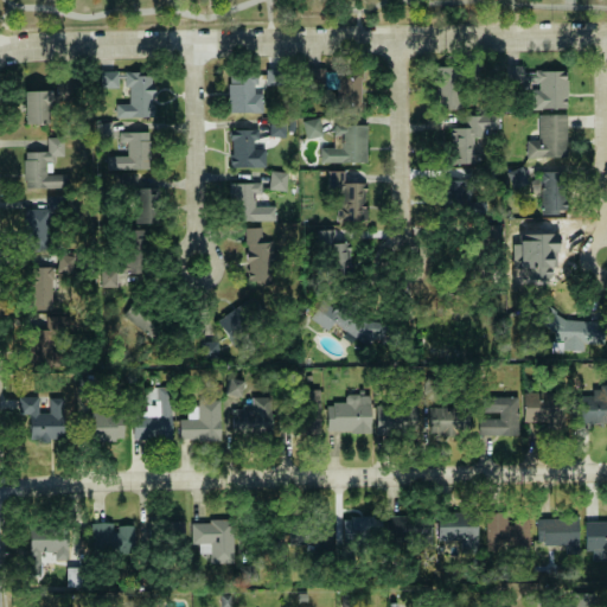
[(460,109),(458,66),(435,66),(436,109),(460,109)]
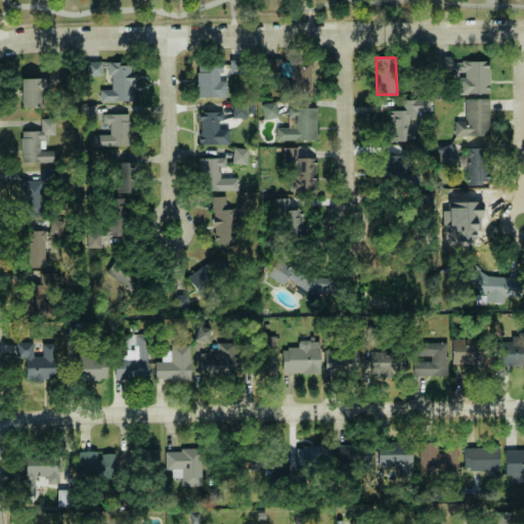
[(229,74),(244,74),(244,60),(229,60),(229,74)]
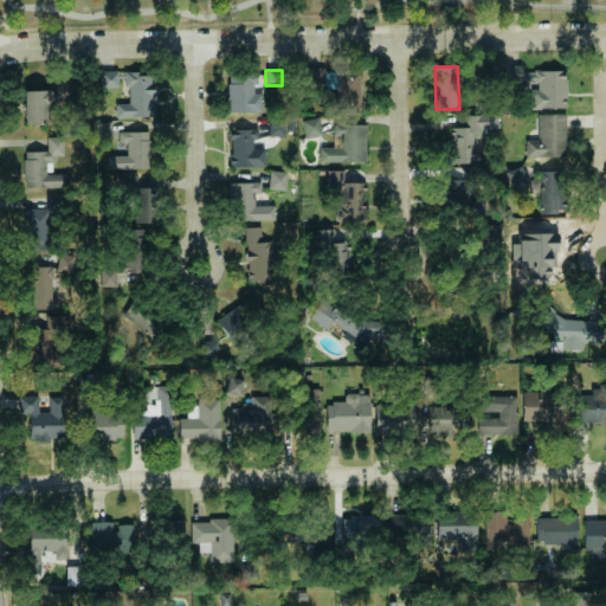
[(565,109),(566,71),(529,70),(528,108),(565,109)]
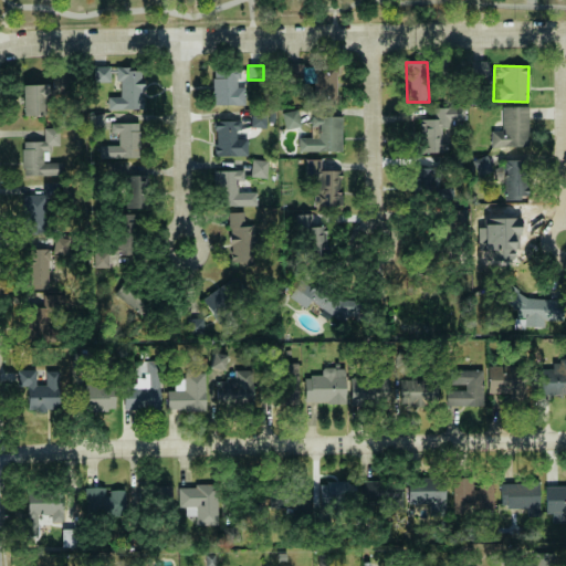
[(109,82),(109,66),(95,67),(96,82),(109,82)]
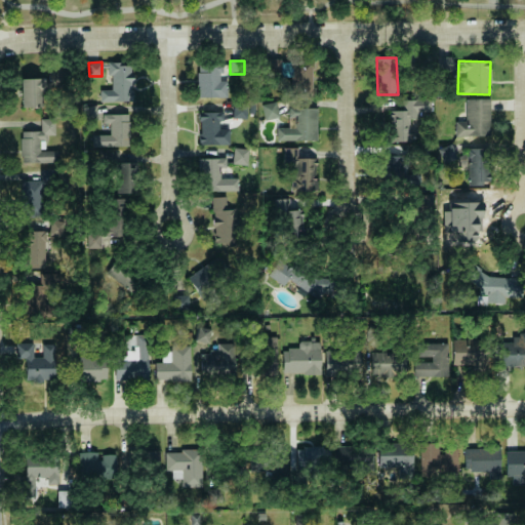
[(280,71),(279,62),(267,63),(268,72),(280,71)]
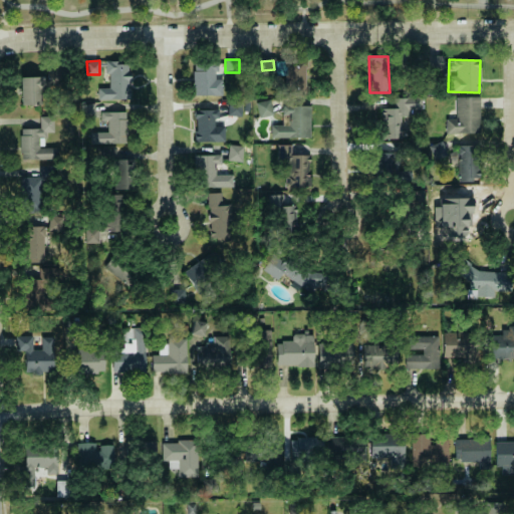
[(285,60),(286,95),(307,94),(306,60),(285,60)]
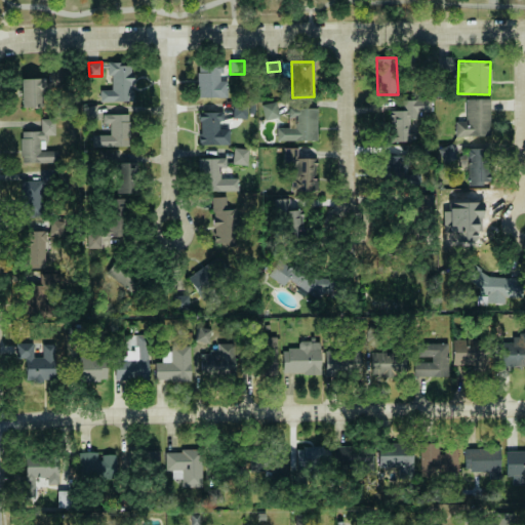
[(111,89),(101,90),(101,103),(132,102),(131,63),(107,63),(107,76),(111,76),(111,89)]
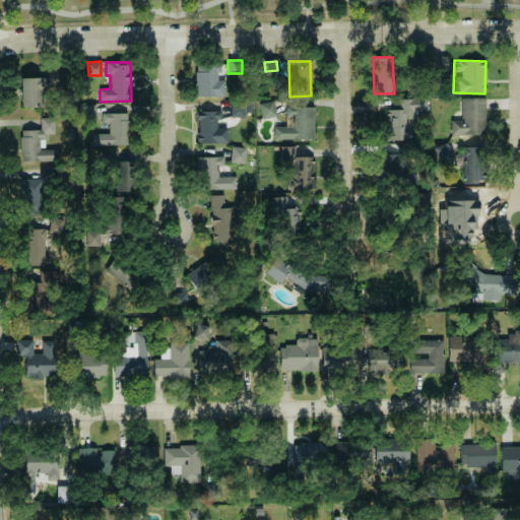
[(225,96),(224,79),(219,79),(219,64),(196,65),(196,96),(225,96)]
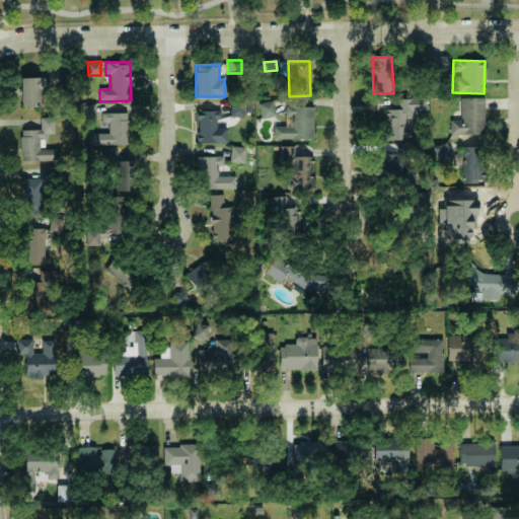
[(65,70),(48,70),(49,86),(65,86),(65,70)]
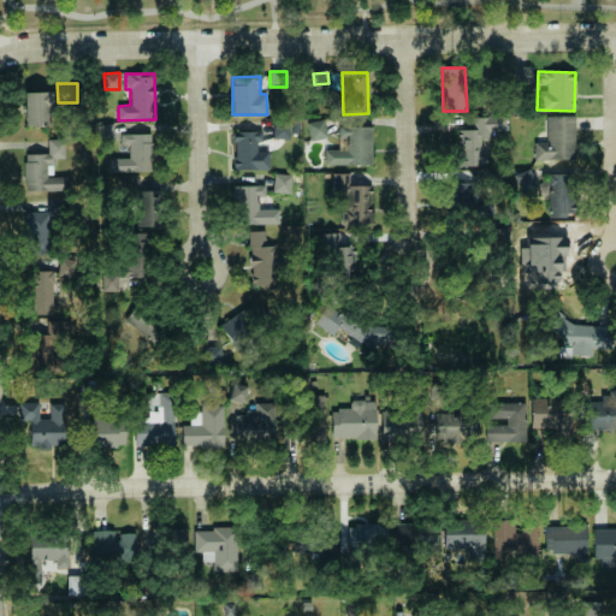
[(24,93),(25,126),(52,125),(51,92),(24,93)]
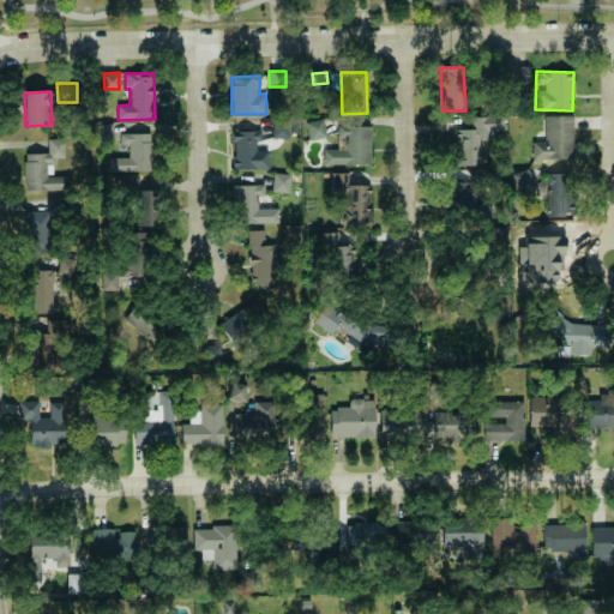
[(573,115),(545,116),(545,143),(533,143),(534,160),(573,160),(573,115)]
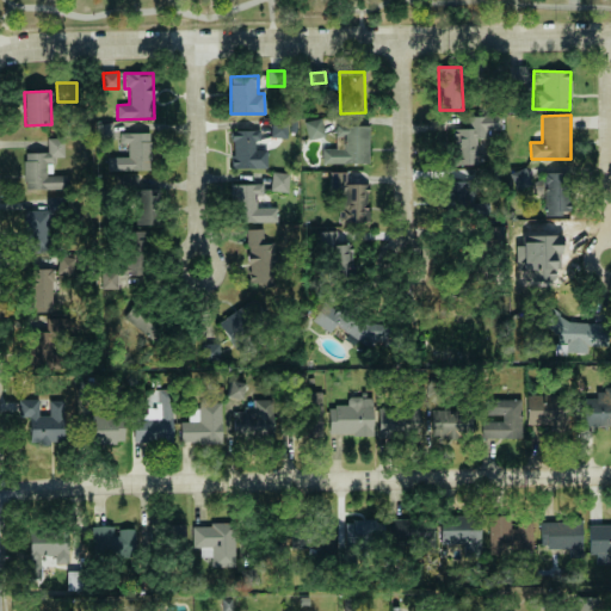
[(471,116),(471,129),(455,129),(455,165),(476,165),(476,139),(487,139),(487,130),(503,130),(503,116),(471,116)]
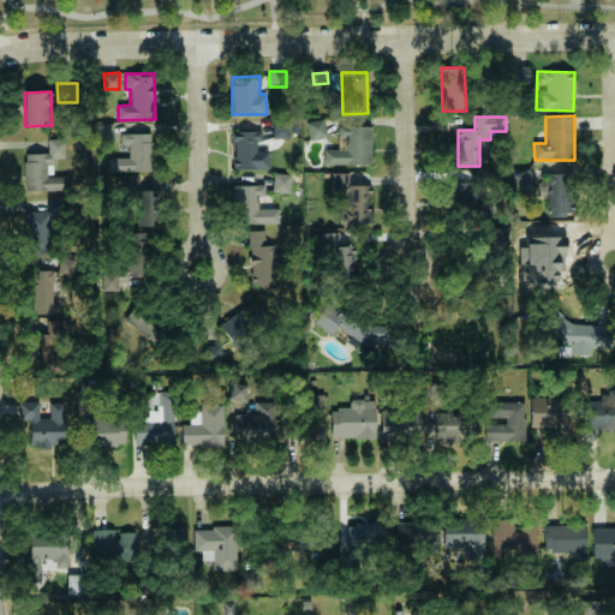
[(309,141),(327,138),(324,120),(308,121),(309,141)]
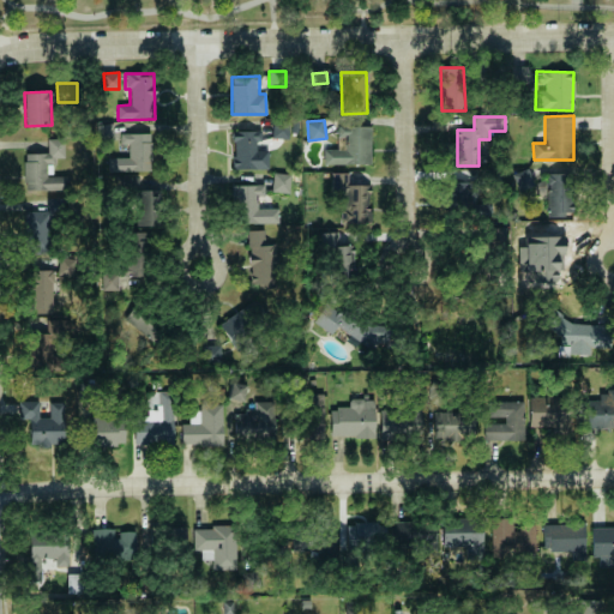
[(289,139),(289,122),(272,122),(272,138),(289,139)]
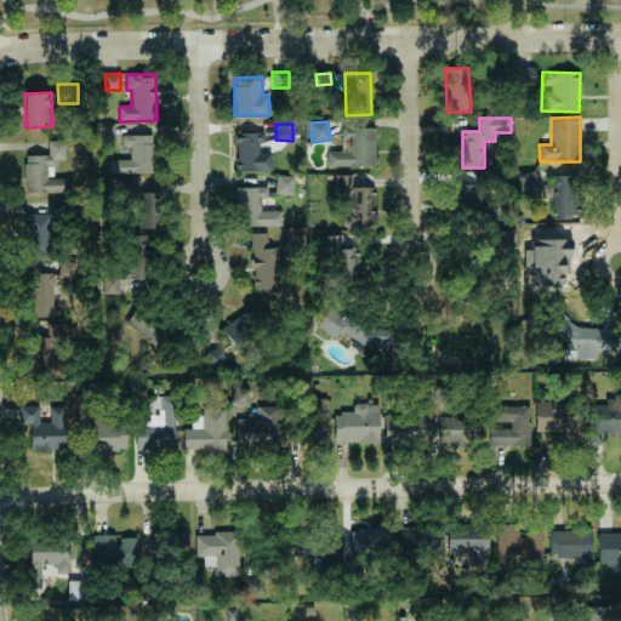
[(98,143),(115,142),(114,125),(98,126),(98,143)]
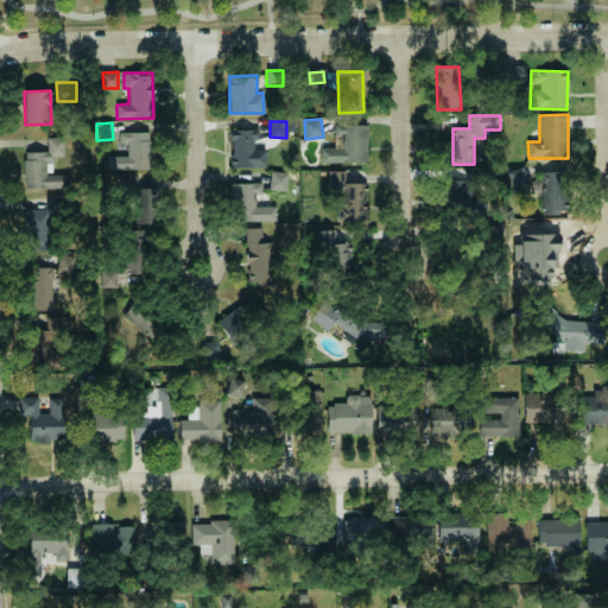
[(367,126),(335,125),(334,137),(341,137),(341,149),(321,149),(321,163),(367,163),(367,126)]
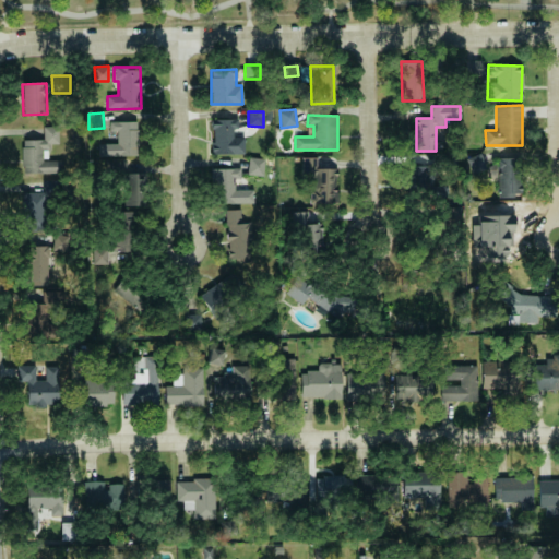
[(245,154),(244,137),(237,138),(236,119),(212,120),(213,154),(245,154)]
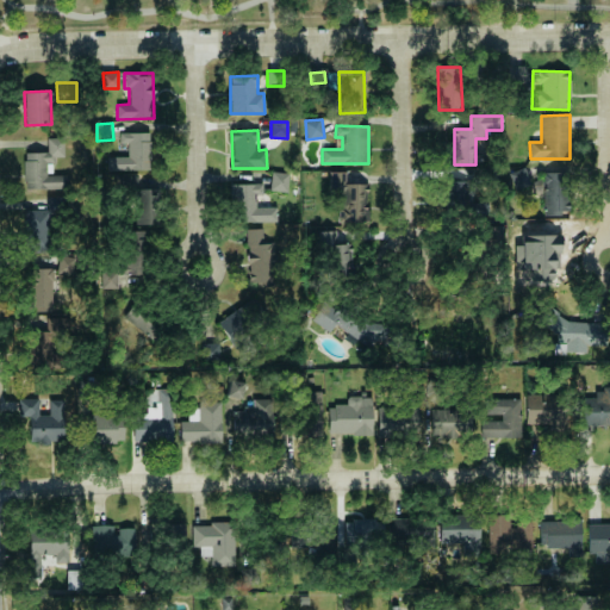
[(151,169),(150,132),(128,134),(128,156),(110,157),(110,170),(151,169)]
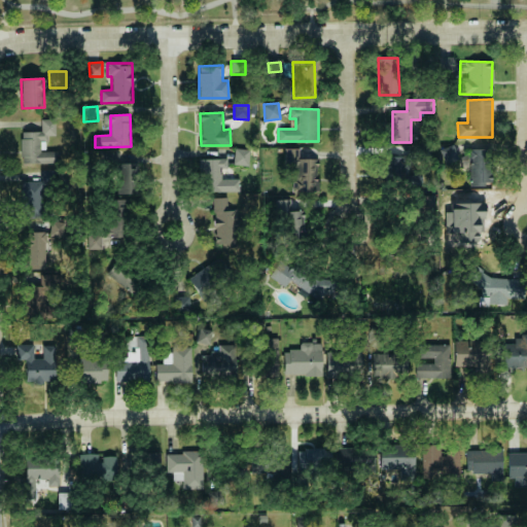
[(21,164),(59,164),(59,151),(45,151),(45,136),(56,136),(55,119),(40,119),(40,132),(21,132),(21,164)]
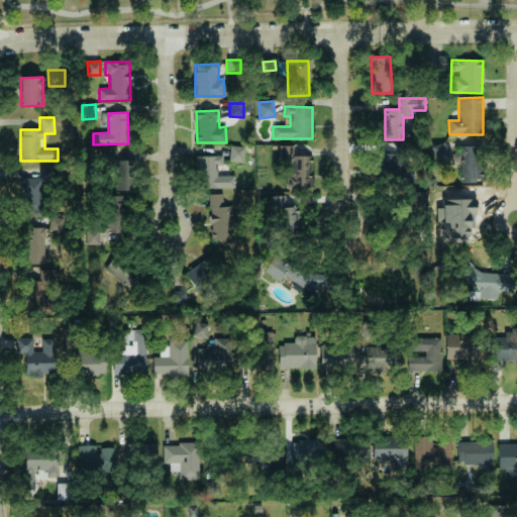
[(429,145),(432,162),(449,158),(446,142),(429,145)]
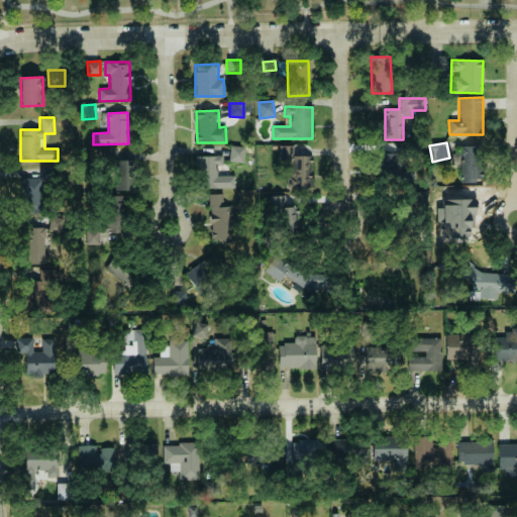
[(244,146),(230,146),(229,162),(243,162),(244,146)]
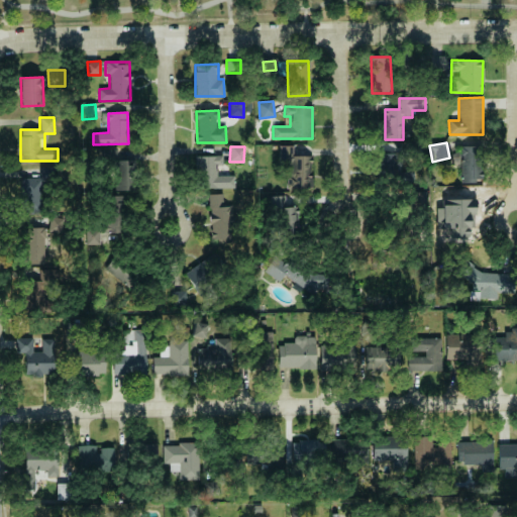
[(287,188),(311,188),(311,156),(294,156),(294,146),(280,146),(280,161),(288,161),(287,188)]
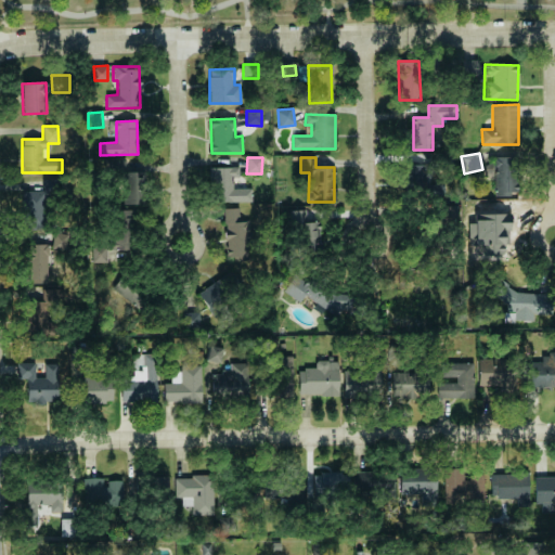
[(494,194),(515,195),(516,157),(495,157),(494,194)]
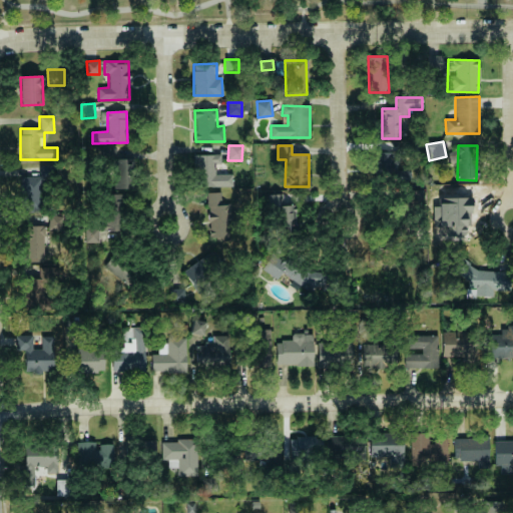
[(374,152),(375,173),(400,172),(399,151),(374,152)]
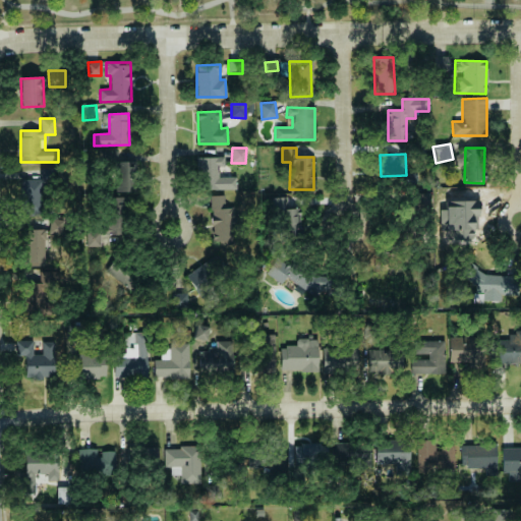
[(206,190),(236,189),(236,176),(219,177),(218,166),(225,166),(224,157),(198,158),(198,175),(206,174),(206,190)]
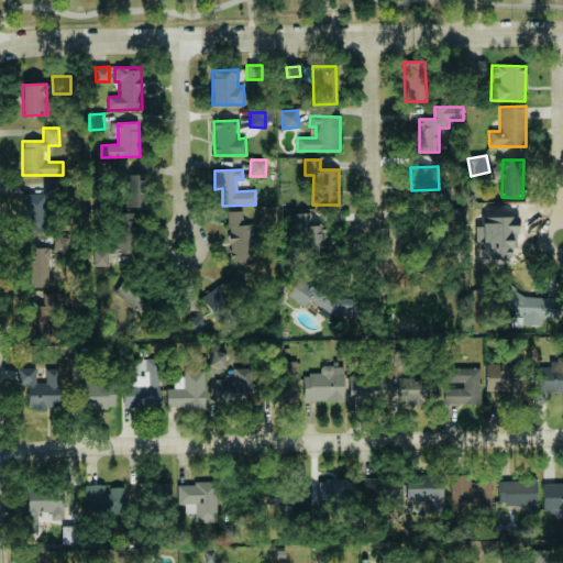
[(128,207),(147,207),(148,175),(129,174),(128,207)]
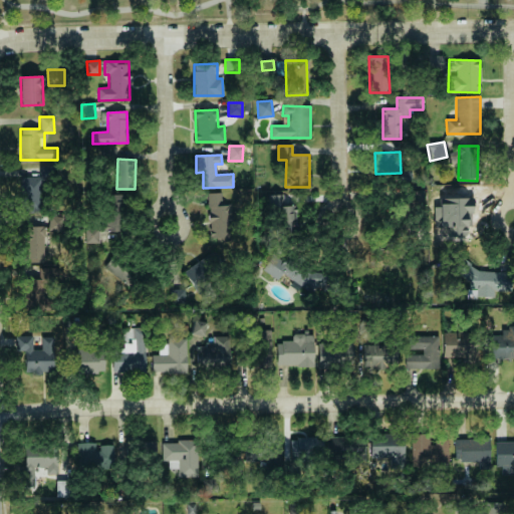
[(21,212),(47,213),(48,167),(39,166),(39,178),(22,177),(21,212)]
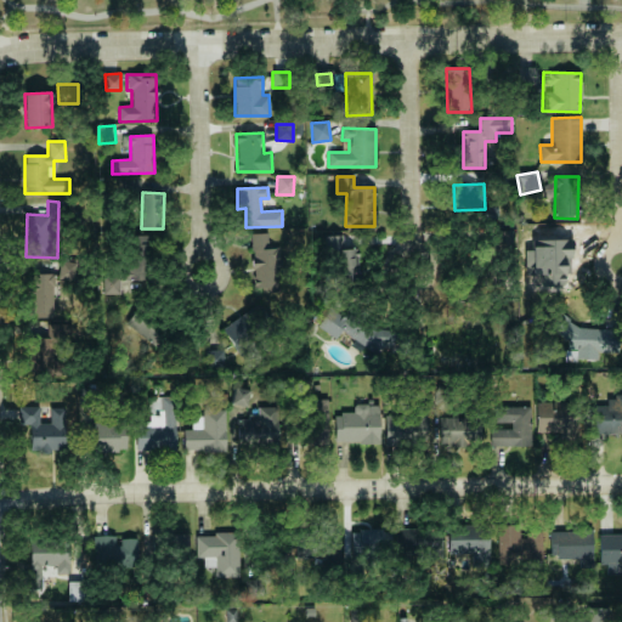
[(269,233),(252,233),(254,288),(264,288),(264,293),(280,292),(278,248),(269,248),(269,233)]
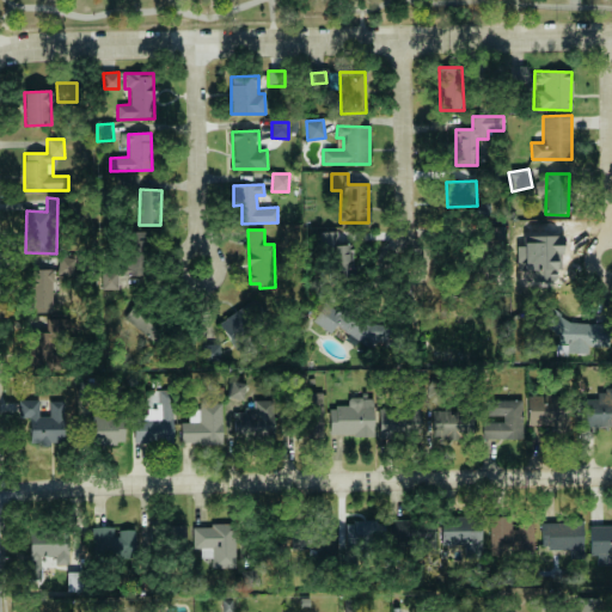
[(353,246),(337,246),(336,232),(322,232),(323,251),(332,251),(334,274),(353,273),(353,246)]
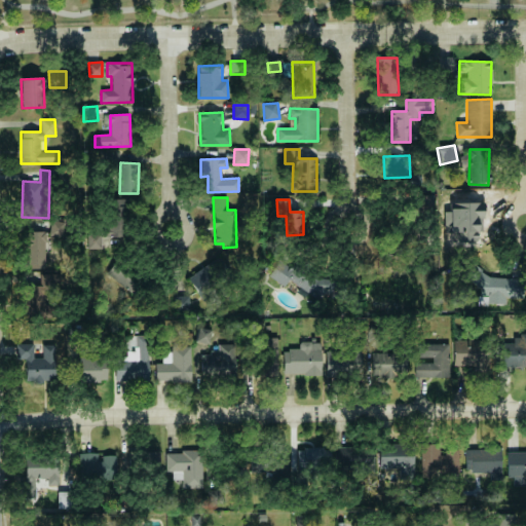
[(102,249),(102,236),(128,237),(128,217),(106,216),(106,232),(87,231),(87,249),(102,249)]
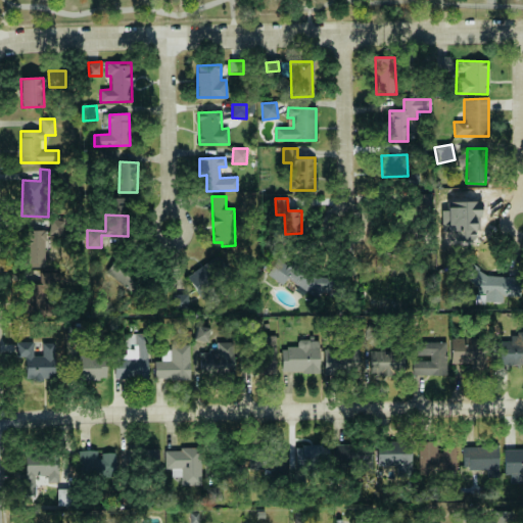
[(46,267),(45,230),(26,231),(27,267),(46,267)]
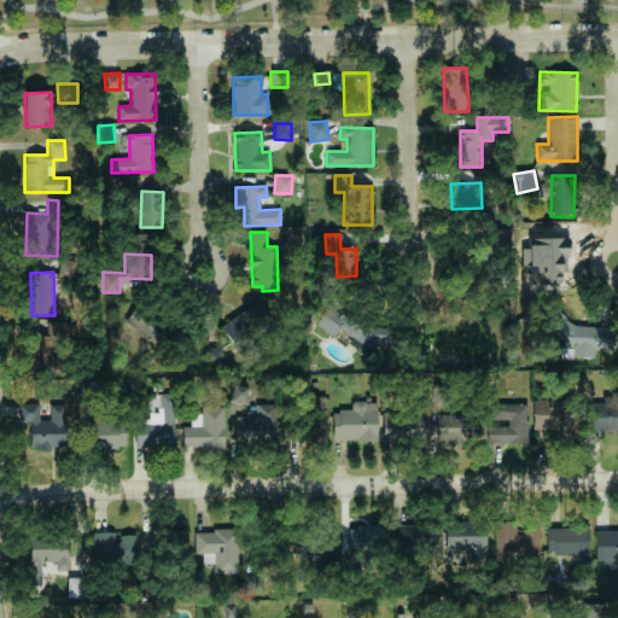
[(315,322),(332,337),(340,328),(378,359),(394,339),(356,309),(348,320),(330,305),(315,322)]
